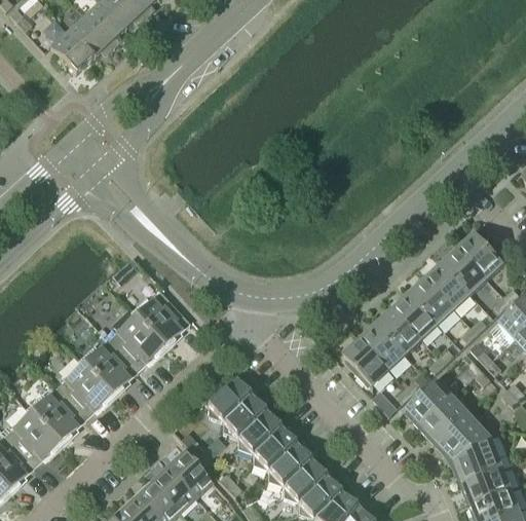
[(11,4),(7,0),(2,0),(0,2),(0,5),(4,10),(11,4)]
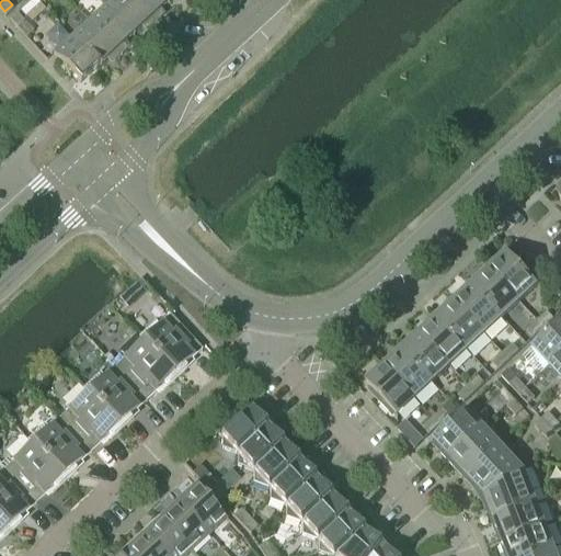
[(133,30),(105,0),(88,16),(119,50),(126,45),(122,40),(133,30)]
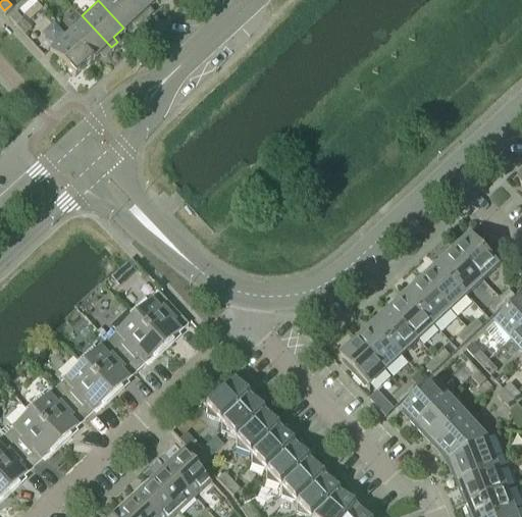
[(144,17),(127,0),(98,0),(123,28),(134,17),(138,22),(144,17)]
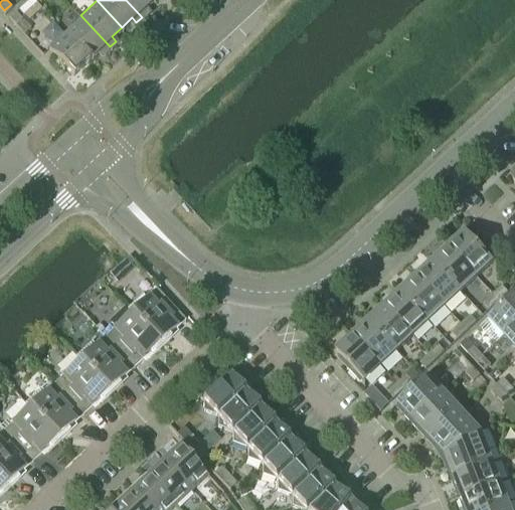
[(126,0),(142,17),(148,12),(143,7),(151,0),(126,0)]
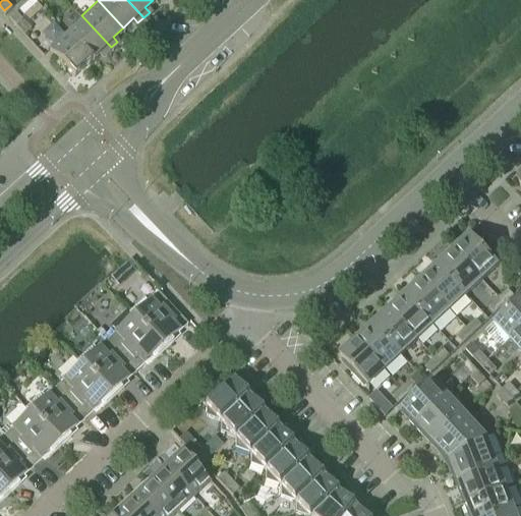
[(21,15),(15,9),(9,15),(14,21),(21,15)]
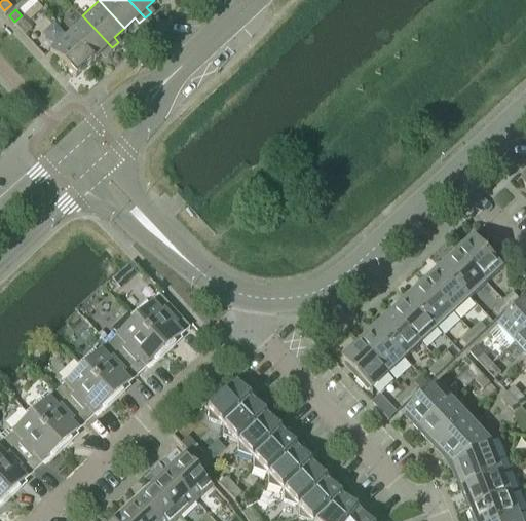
[(112,47),(82,15),(66,30),(91,58),(102,48),(107,53),(112,47)]
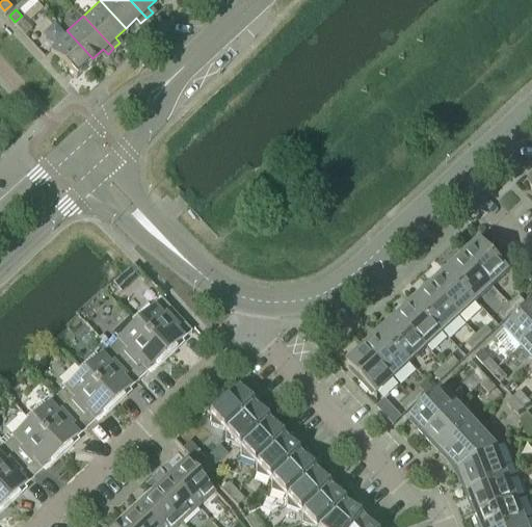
[(92,58),(67,30),(49,47),(76,75),(92,58)]
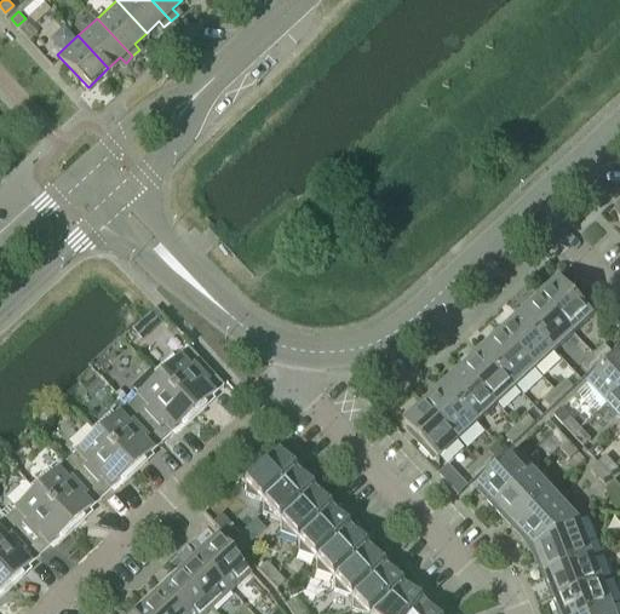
[(591,302),(583,293),(577,292),(560,274),(551,282),(545,282),(537,290),(573,330),(593,310),(591,309),(591,302)]
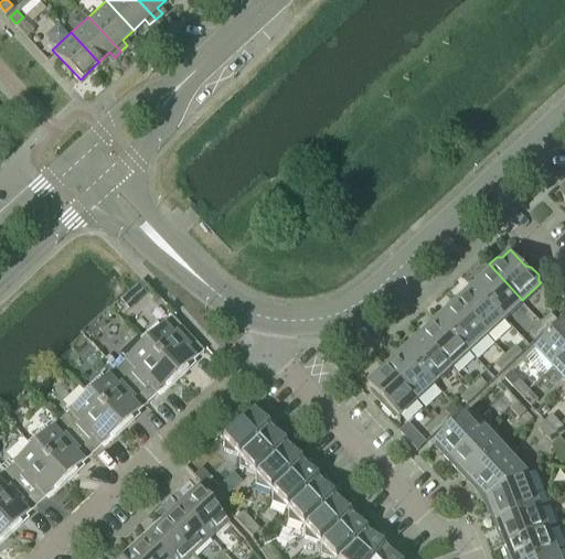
[(522,300),(489,264),(481,271),(481,277),(473,283),(504,316),(522,300)]
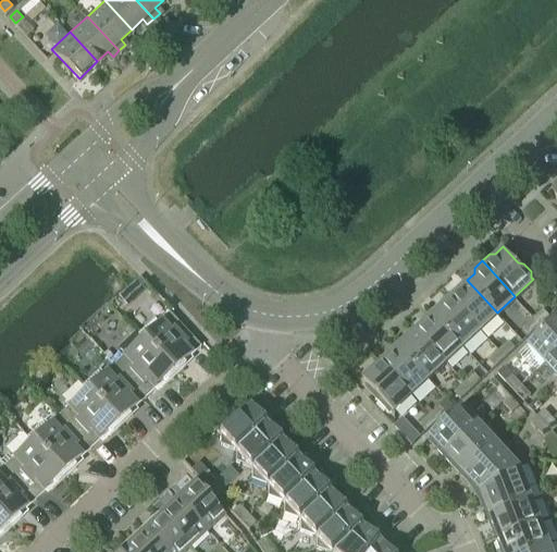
[(497,313),(467,280),(460,285),(455,285),(447,292),(481,328),(497,313)]
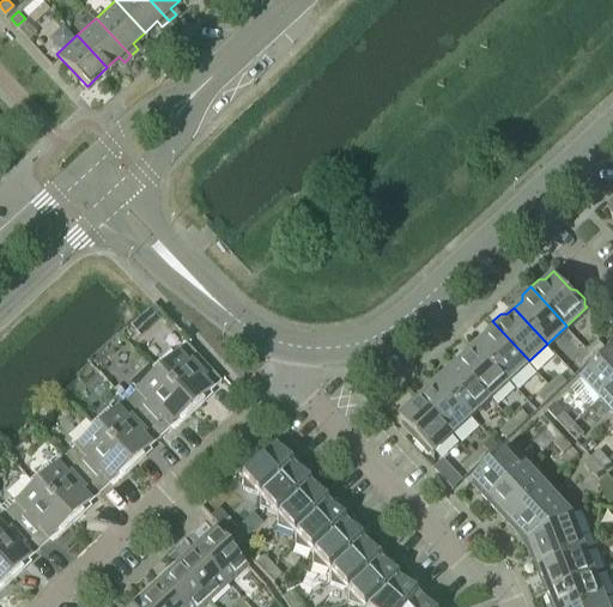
[(529,360),(492,321),(484,329),(484,335),(477,343),(510,378),(529,360)]
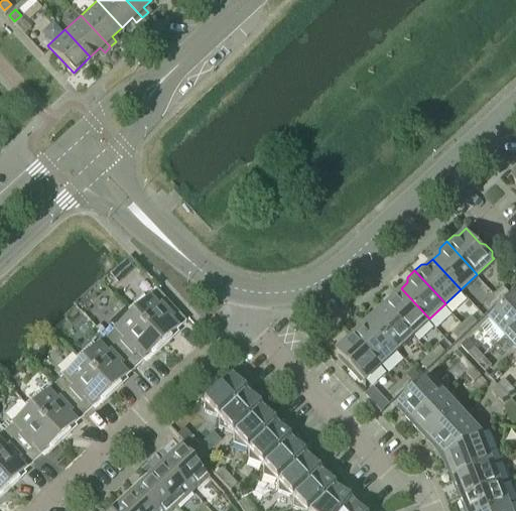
[(509,289),(503,283),(493,291),(499,298),(509,289)]
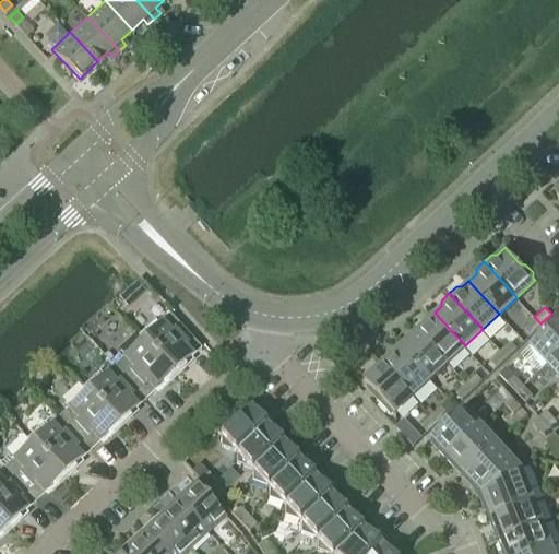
[(201,344),(169,311),(169,310),(158,320),(154,316),(137,332),(175,373),(188,361),(186,358),(201,344)]
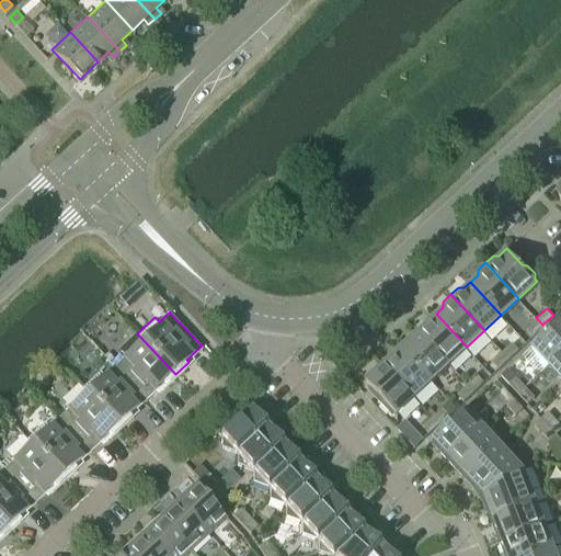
[(467,347),(436,314),(430,320),(424,320),(416,327),(449,363),(467,347)]
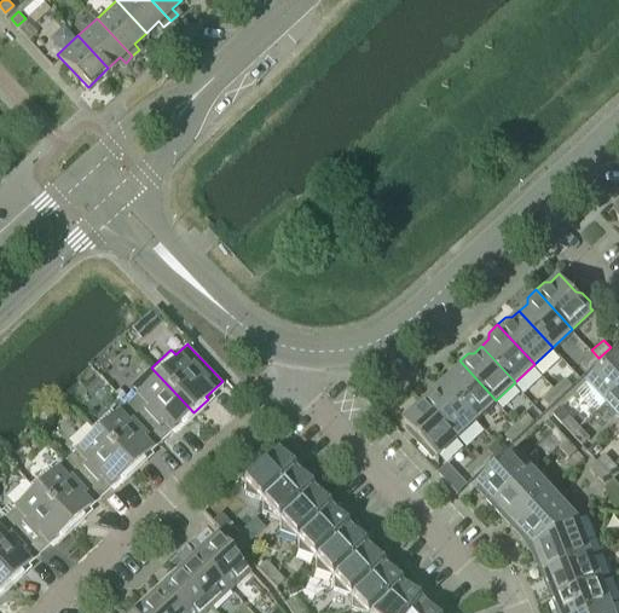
[(606,399),(618,386),(618,348),(586,379),(606,399)]
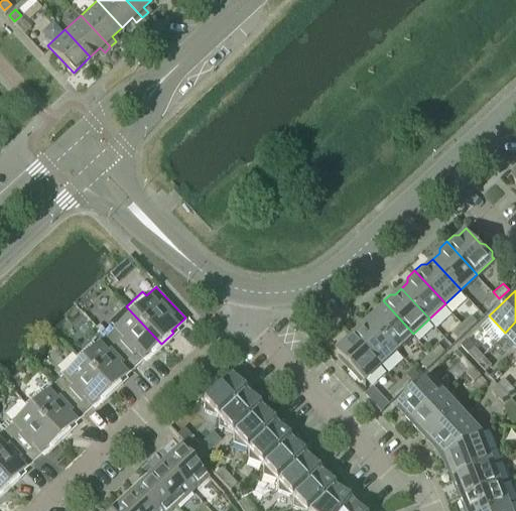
[(490,306),(499,298),(493,291),(484,300),(490,306)]
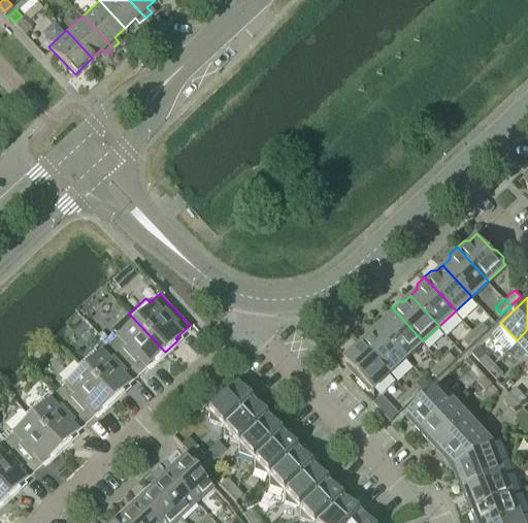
[(423,341),(392,307),(385,314),(385,319),(377,325),(406,356),(423,341)]
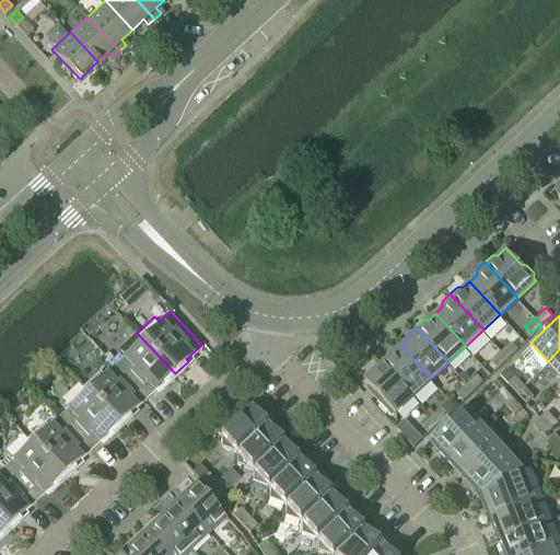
[(175,373),(137,333),(120,348),(124,353),(114,362),(146,396),(160,383),(162,385),(175,373)]
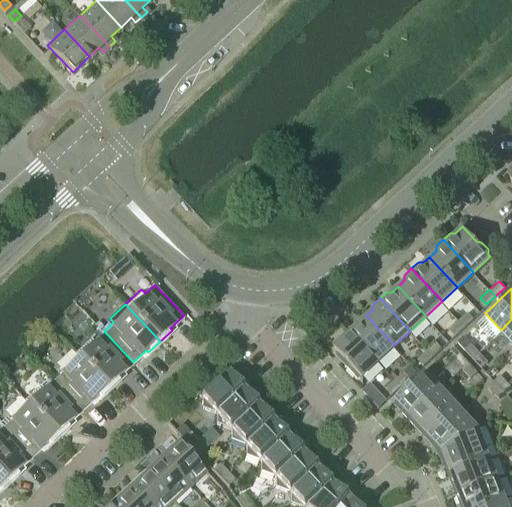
[(464,325),(473,316),(467,310),(458,319),(464,325)]
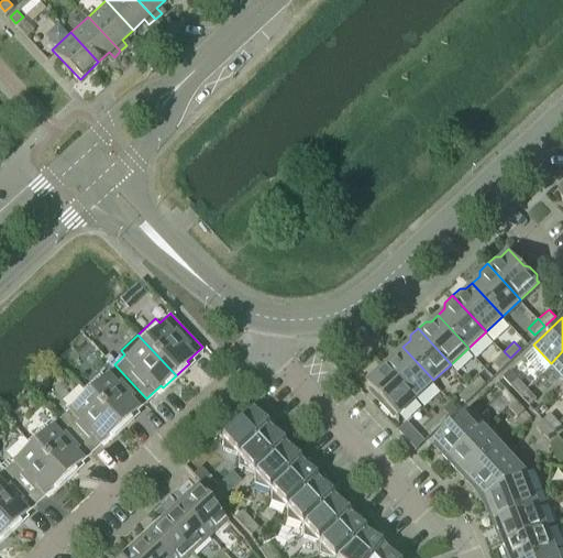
[(433,380),(403,347),(396,353),(390,353),(383,361),(416,396),(433,380)]
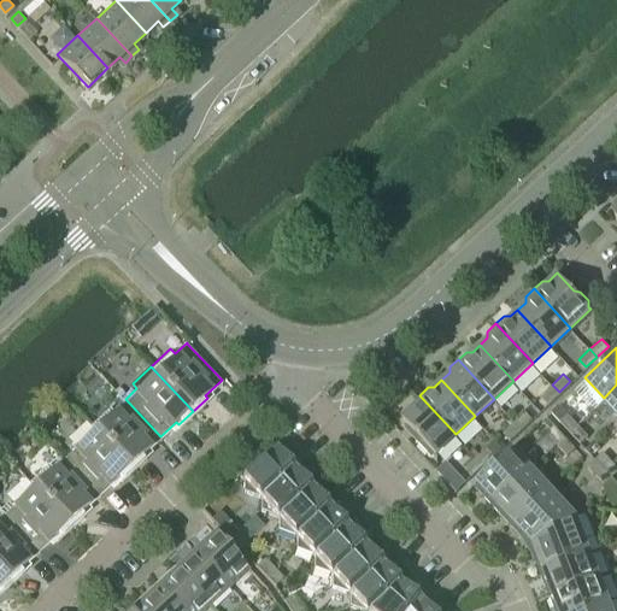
[(548,403),(559,392),(552,385),(540,394),(548,403)]
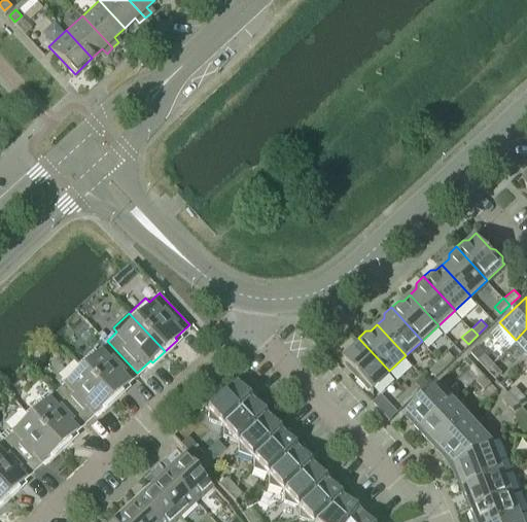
[(526,352),(526,328),(516,340),(526,352)]
